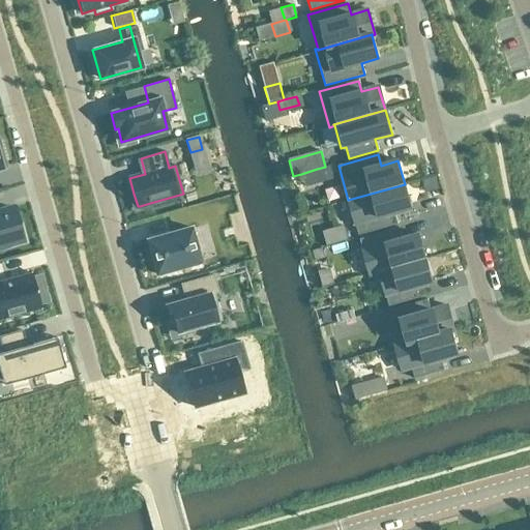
[(330,166),(325,167),(317,169),(320,181),(333,178),(330,166)]
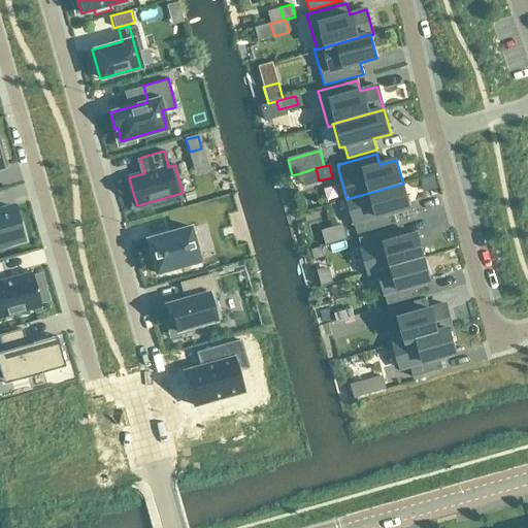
[(409,207),(403,184),(347,199),(357,234),(396,223),(393,212),(409,207)]
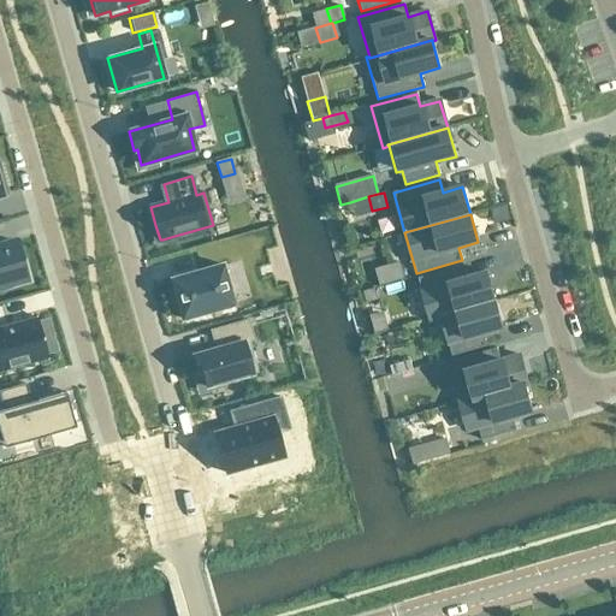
[(15,241),(0,244),(0,285),(25,279),(15,241)]
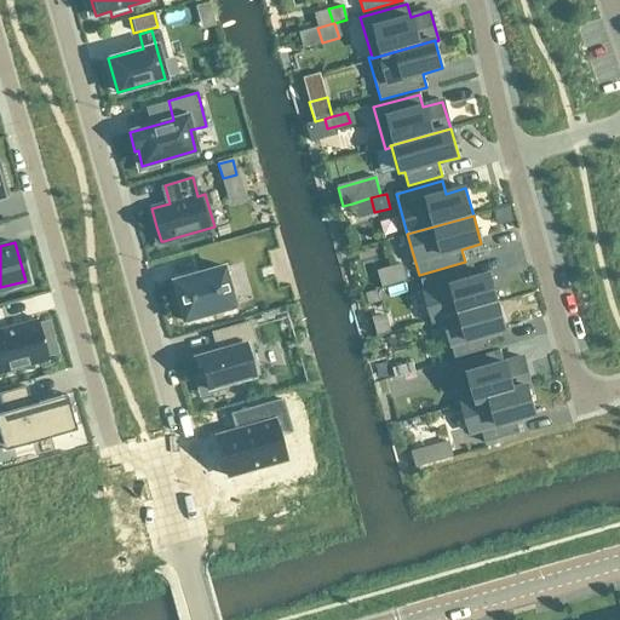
[(223,267),(172,281),(183,321),(235,306),(223,267)]
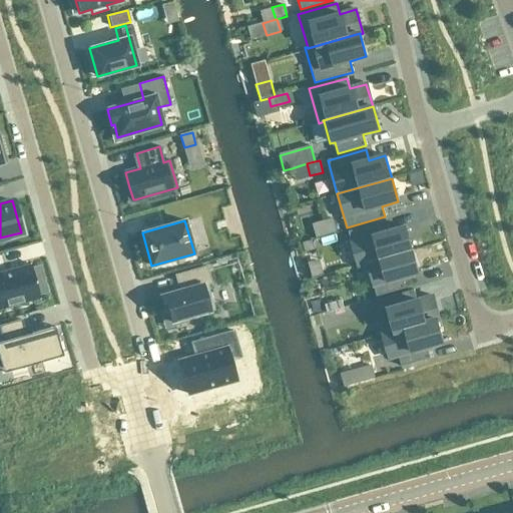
[(358,266),(367,264),(367,263),(412,249),(405,226),(389,231),(386,220),(348,231),(358,266)]
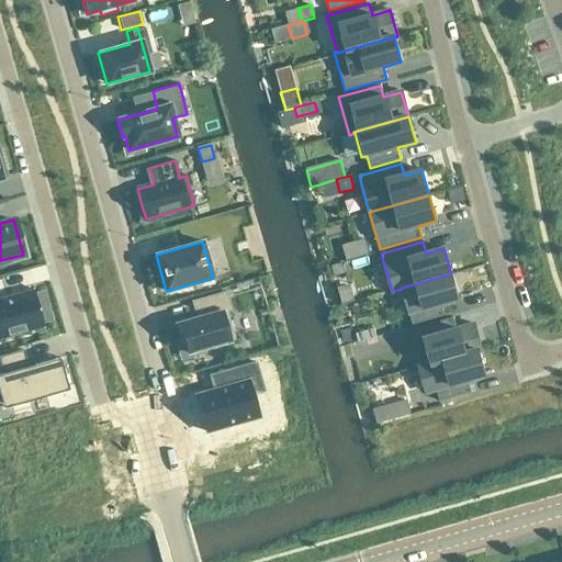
[(341,263),(332,266),(334,277),(345,273),(341,263)]
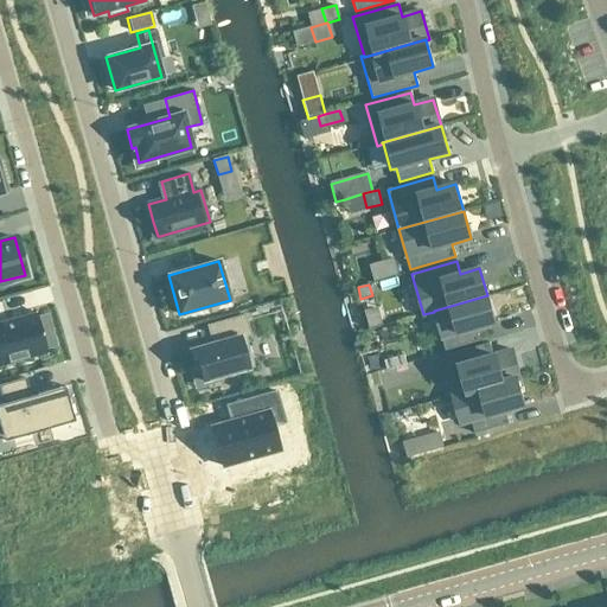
[(494,323),(487,295),(434,311),(434,312),(445,351),(479,340),(477,327),(494,323)]
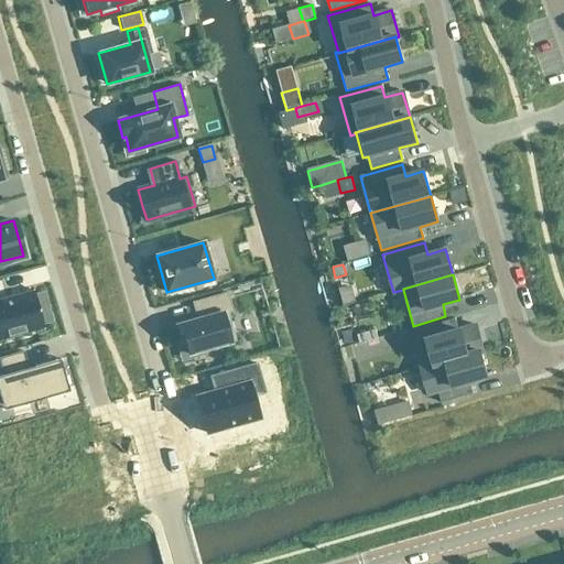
[(0,339),(44,327),(33,291),(0,300),(0,339)]
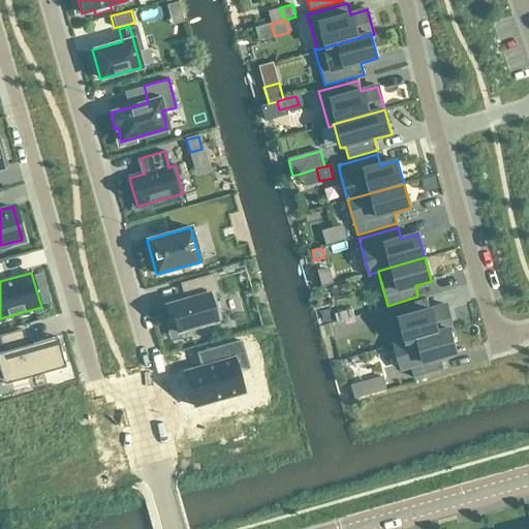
[(220,319),(213,293),(217,292),(213,275),(185,282),(189,299),(165,305),(169,320),(164,321),(169,339),(193,333),(192,328),(220,319)]
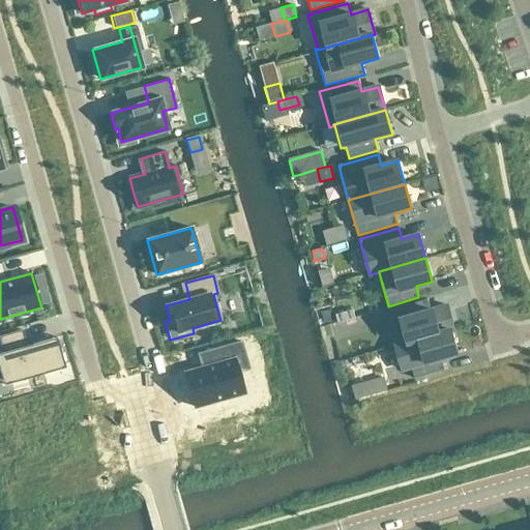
[(390,310),(400,344),(400,345),(451,330),(451,331),(454,330),(447,305),(431,311),(428,299),(390,310)]
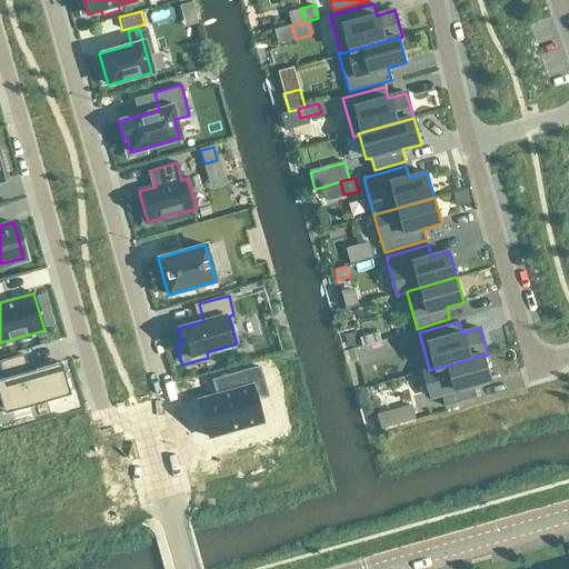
[(0,379),(0,402),(3,413),(69,395),(60,362),(28,371),(23,355),(0,360),(0,370),(2,379),(0,379)]
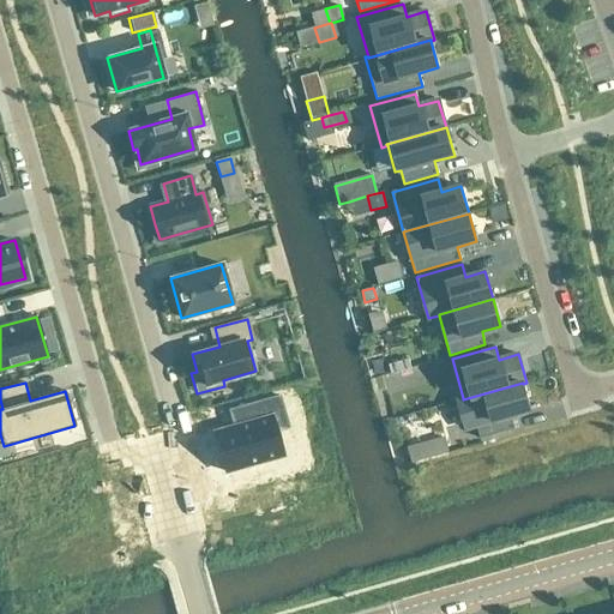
[(531,410),(523,384),(523,383),(463,399),(463,398),(457,399),(465,428),(476,426),(480,439),(515,428),(511,415),(531,410)]
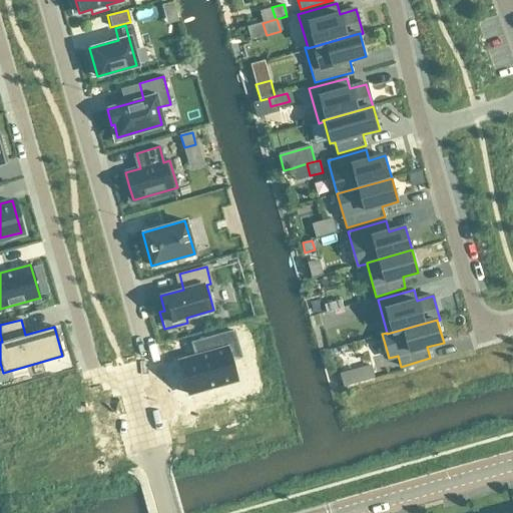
[(195,356),(178,361),(188,394),(235,381),(230,360),(240,357),(233,331),(191,343),(191,344),(196,343),(199,352),(194,354),(195,356)]
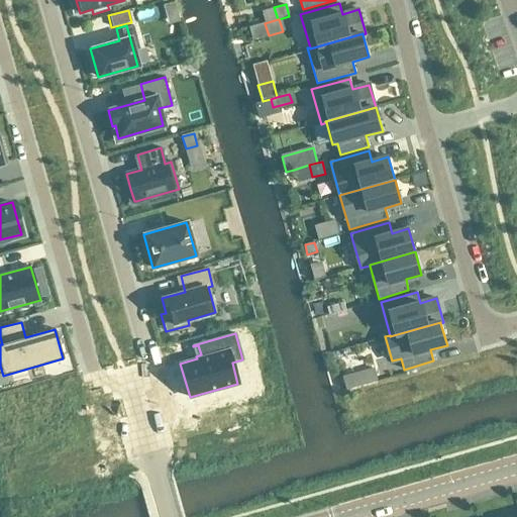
[(374,368),(362,371),(366,384),(377,381),(374,368)]
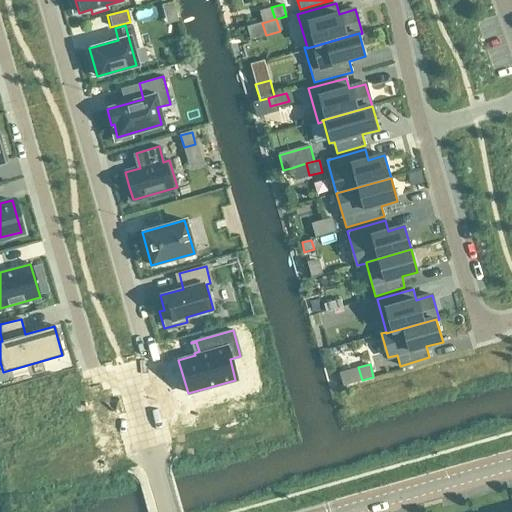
[(278,379),(269,381),(272,391),(281,389),(278,379)]
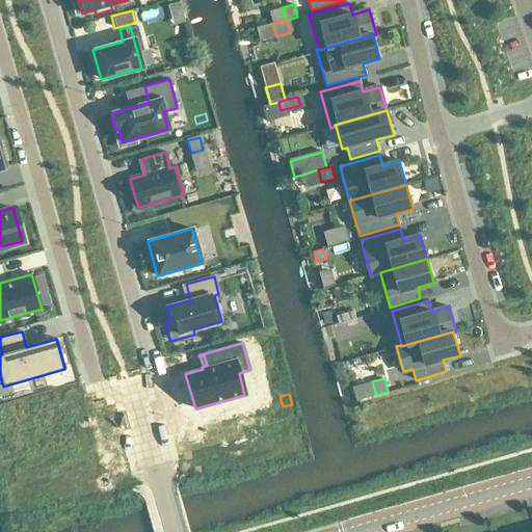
[(71,411),(45,419),(42,404),(19,410),(31,455),(79,442),(71,411)]
